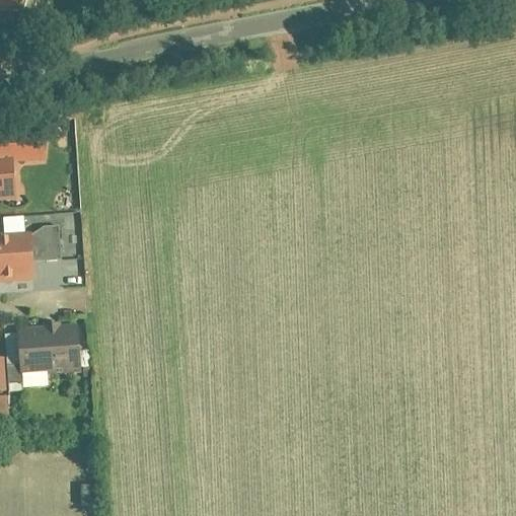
[(15,158),(0,159),(0,199),(17,198),(15,158)]
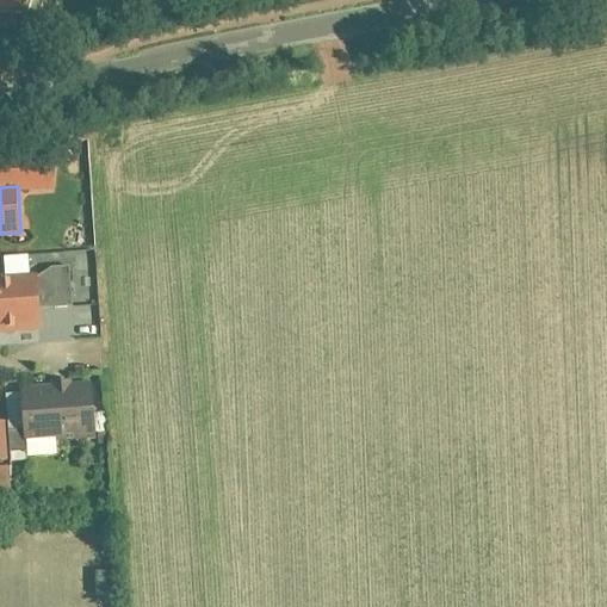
[(73,301),(70,264),(49,265),(37,273),(39,303),(73,301)]
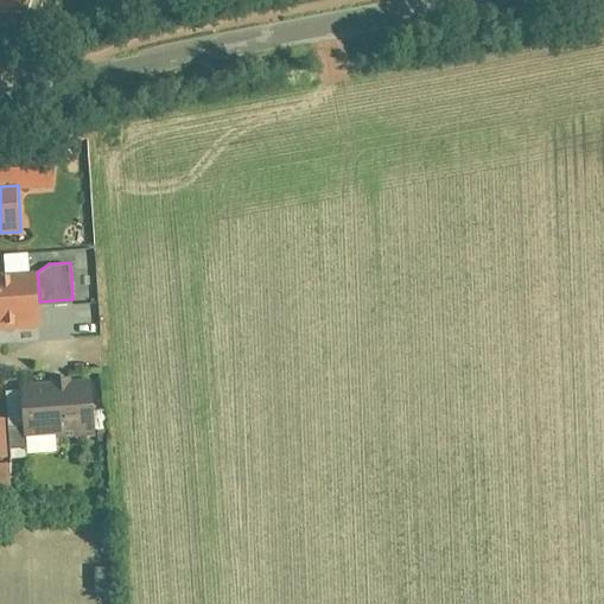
[(37,272),(0,274),(0,328),(40,325),(39,302),(37,272)]
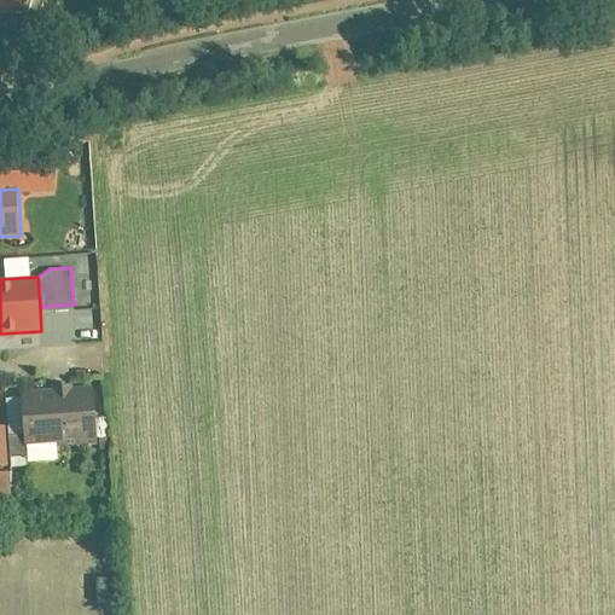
[(92,384),(25,389),(29,442),(96,439),(92,384)]
